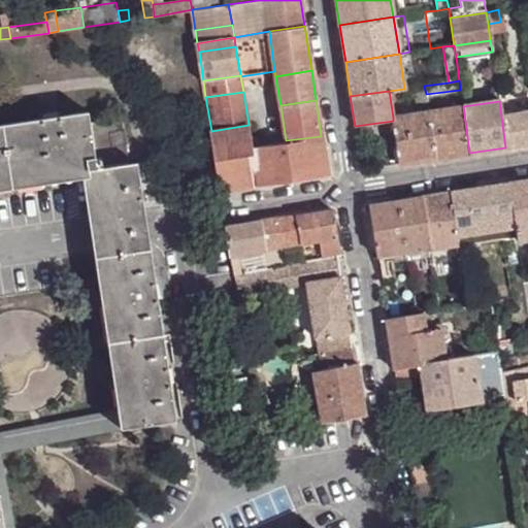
[(463,106),(428,111),(435,159),(469,153),(463,106)]
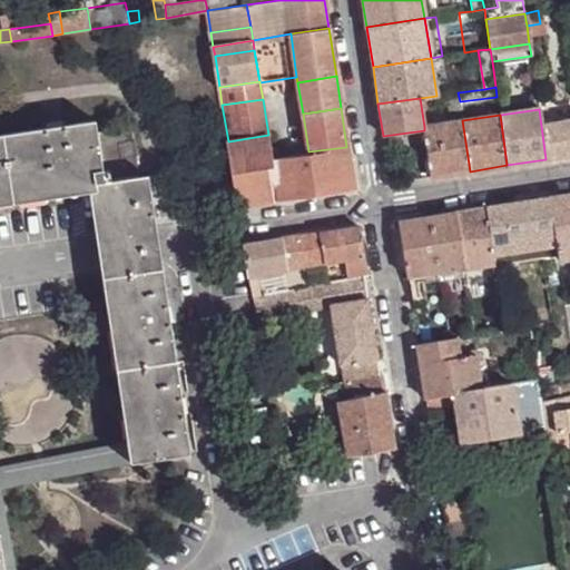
[(0,197),(82,184),(96,183),(105,182),(97,133),(96,120),(62,126),(47,127),(0,135),(0,197)]
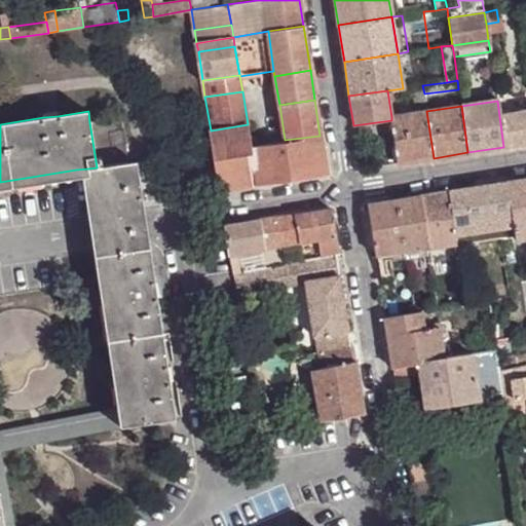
[(426,111),(391,117),(391,120),(395,136),(399,163),(434,158),(426,111)]
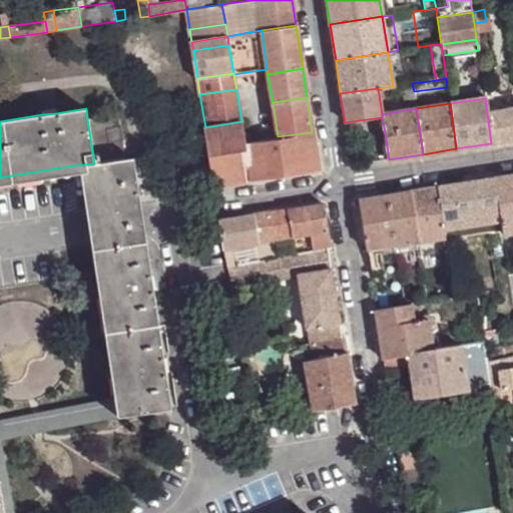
[(512,109),(487,113),(491,143),(512,139),(512,109)]
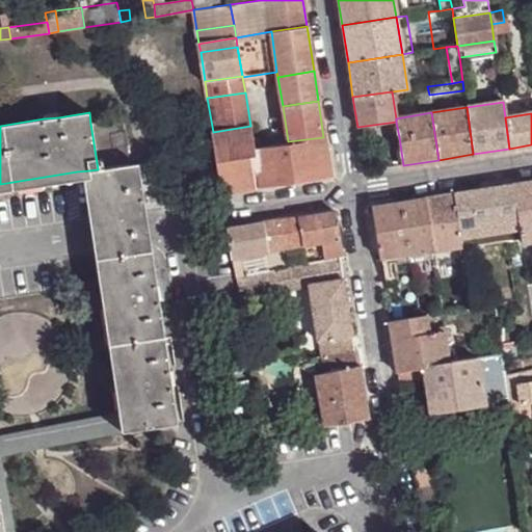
[(90,124),(98,169),(130,164),(124,120),(90,124)]
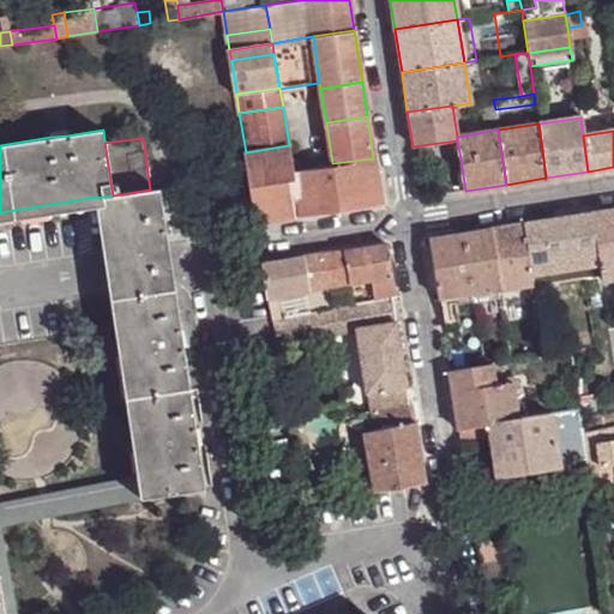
[(256,222),(300,215),(292,170),(289,145),(246,152),(256,222)]
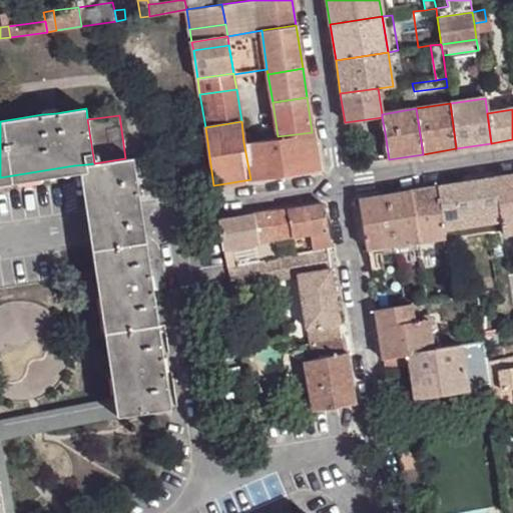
[(318,169),(312,132),(278,136),(243,142),(250,179),(318,169)]
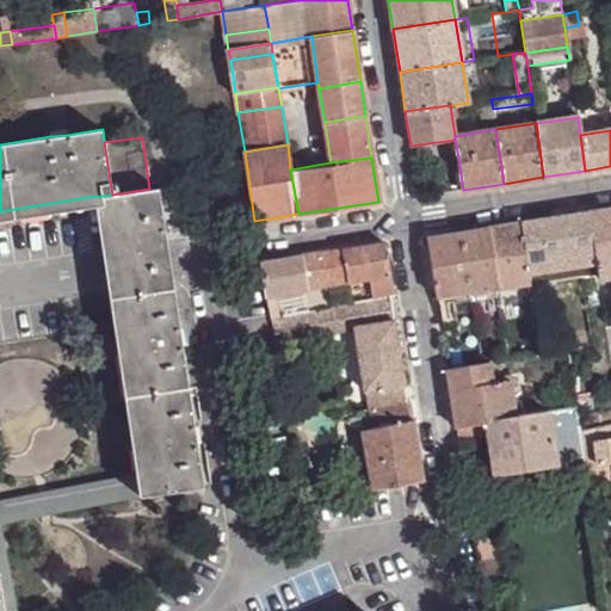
[(463,190),(458,158),(438,161),(443,192),(463,190)]
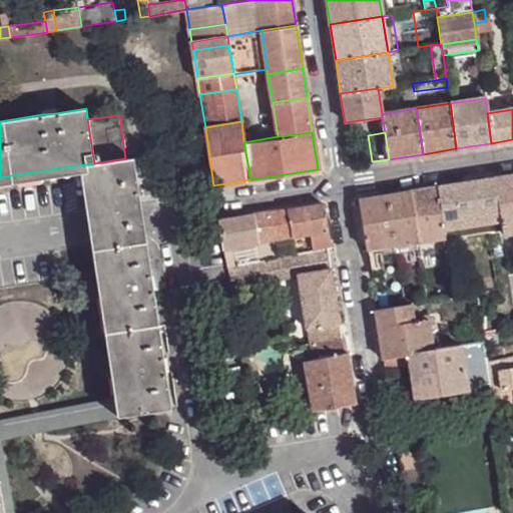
[(92,201),(139,194),(133,156),(125,158),(94,163),(86,164),(88,171),(92,201)]
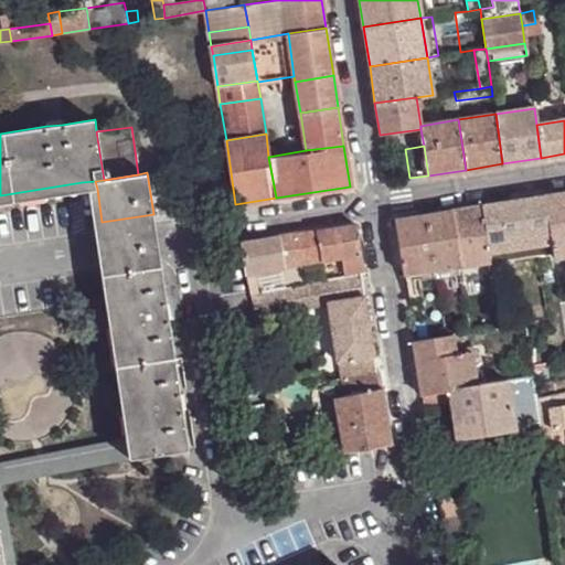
[(97,189),(95,181),(82,182),(83,191),(97,189)]
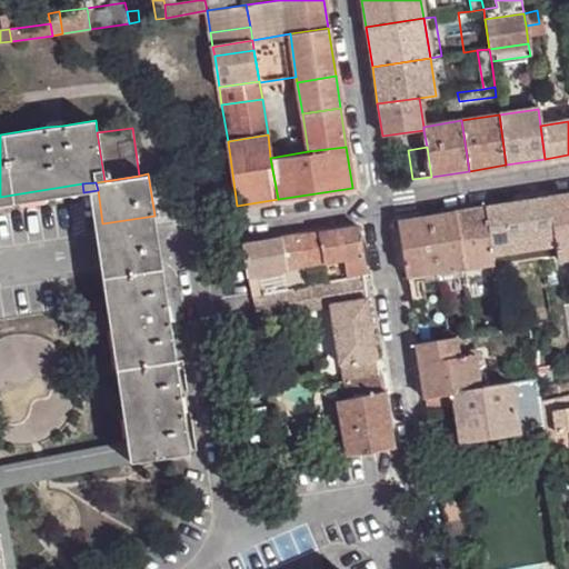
[(557,255),(558,258),(568,256),(568,193),(548,198),(552,227),(557,255)]
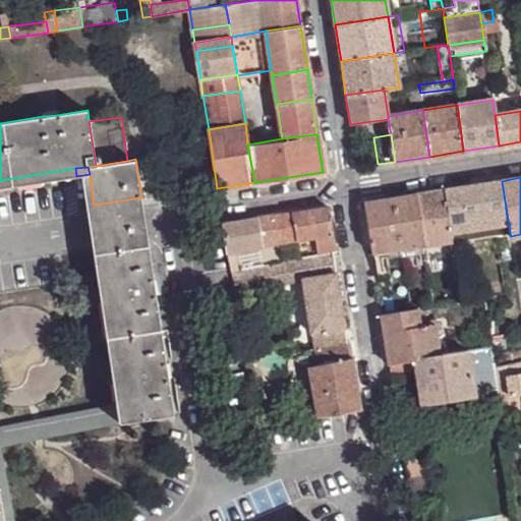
[(468,186),(444,190),(448,224),(451,240),(451,243),(510,233),(506,208),(502,181),(483,183),(482,184),(468,186)]
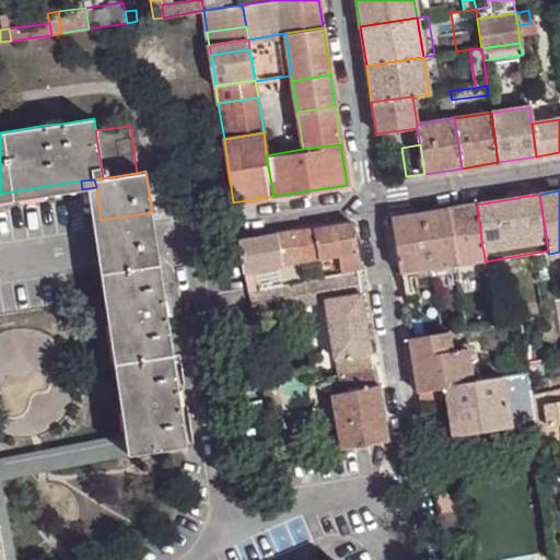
[(477,205),(447,209),(455,264),(485,258),(481,241),(477,205)]
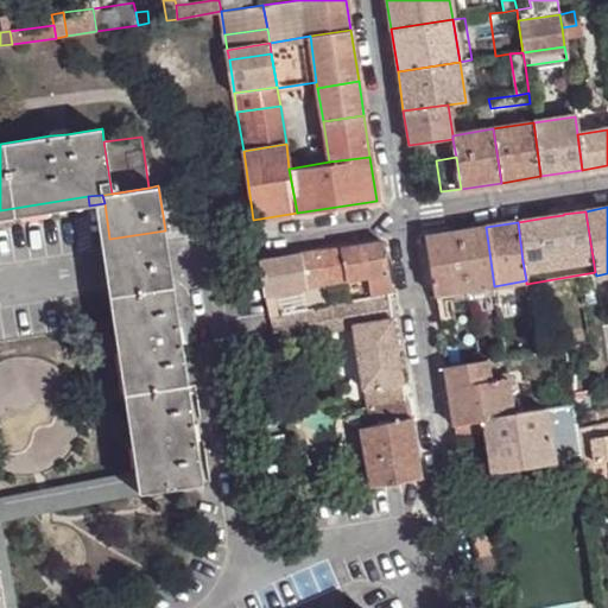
[(423,238),(432,295),(494,286),(486,227),(423,238)]
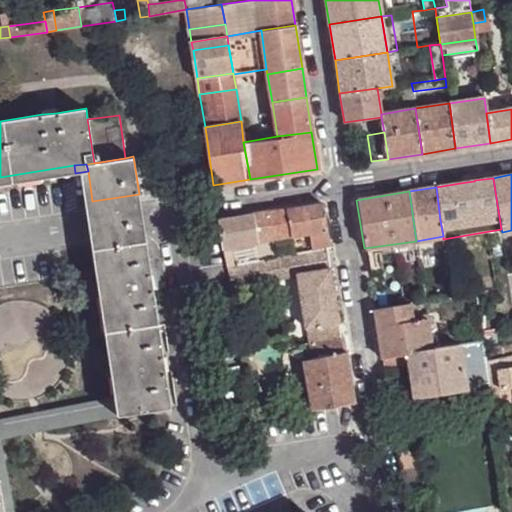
[(95,225),(99,248),(145,241),(142,218),(139,194),(92,201),(95,225)]
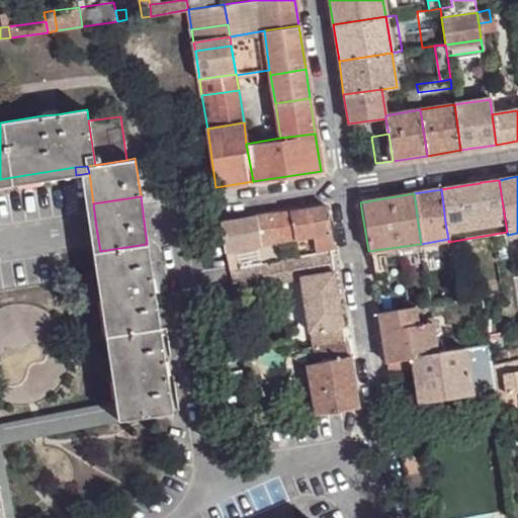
[(327,205),(290,211),(294,237),(314,234),(331,231),(327,205)]
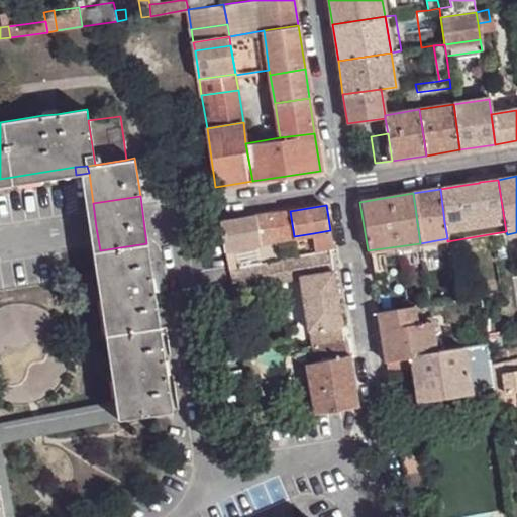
[(294,236),(290,211),(271,214),(276,240),(294,236)]
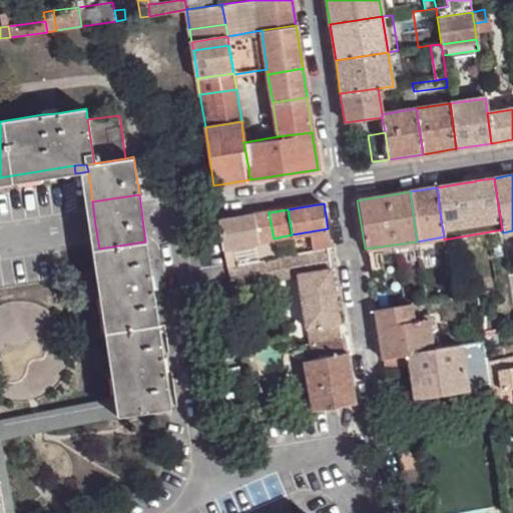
[(269,212),(252,215),(258,241),(274,238),(269,212)]
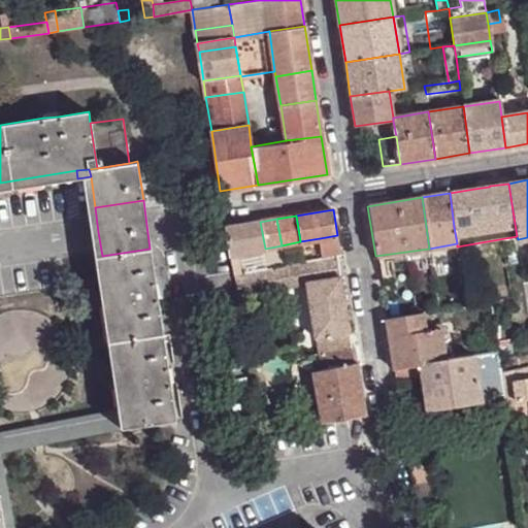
[(260,222),(226,226),(230,255),(265,249),(260,222)]
